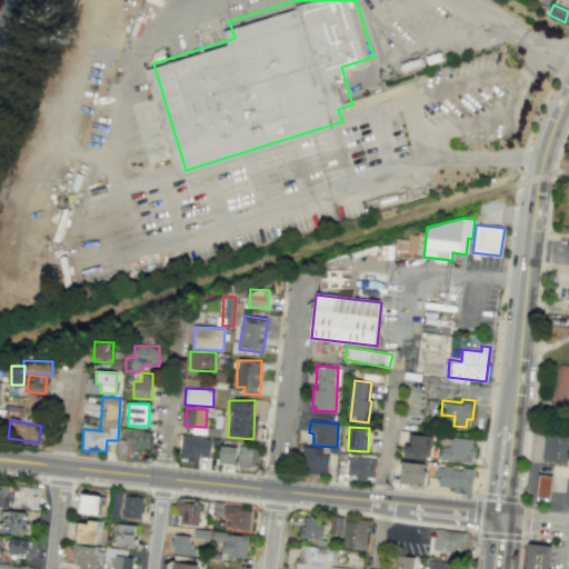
[(566,462),(568,435),(545,431),(541,460),(566,462)]
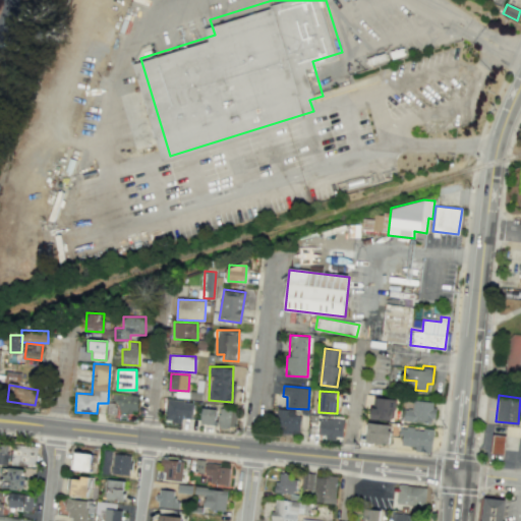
[(370,406),(369,417),(390,419),(392,408),(395,409),(396,398),(373,396),(372,406),(370,406)]
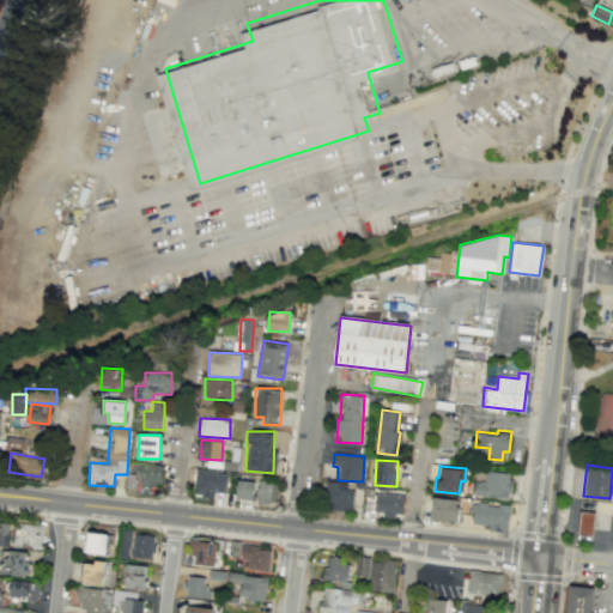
[(485,469),(509,472),(509,478),(513,479),(511,491),(508,491),(507,497),(474,493),(475,480),(479,480),(479,479),(484,480),(485,469)]
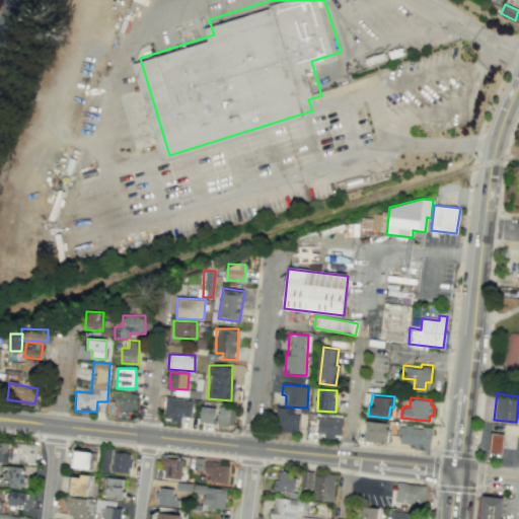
[(180,422),(180,417),(191,417),(192,399),(165,398),(164,421),(180,422)]
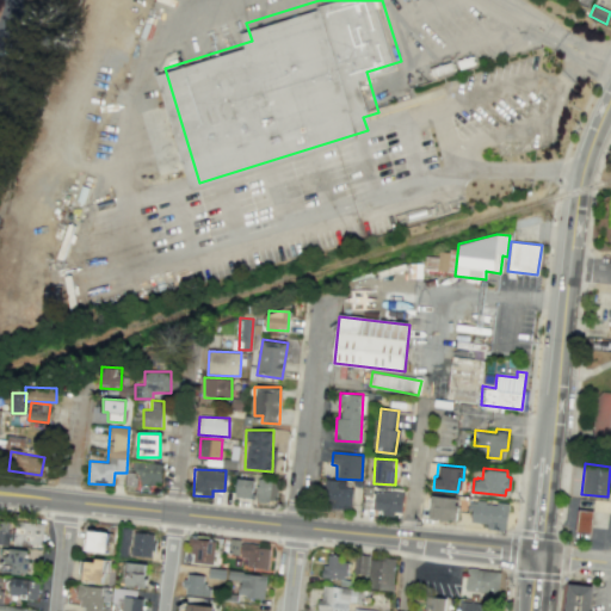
[(235,497),(252,498),(254,480),(236,477),(235,497)]
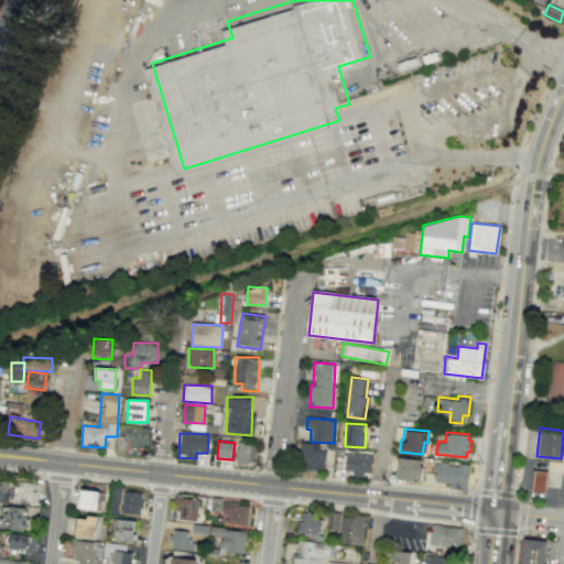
[(256,462),(257,443),(237,442),(236,461),(256,462)]
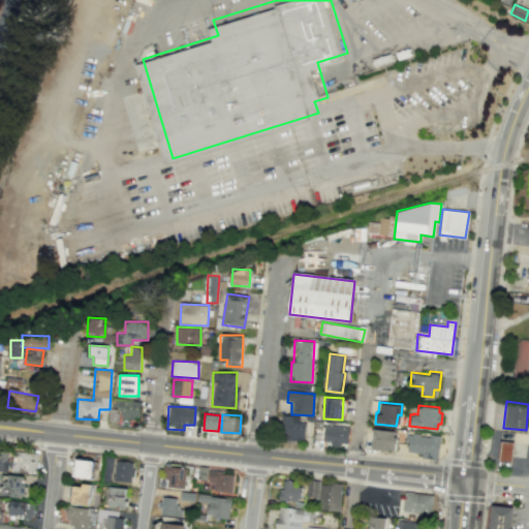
[(304,440),(305,417),(281,416),(280,439),(304,440)]
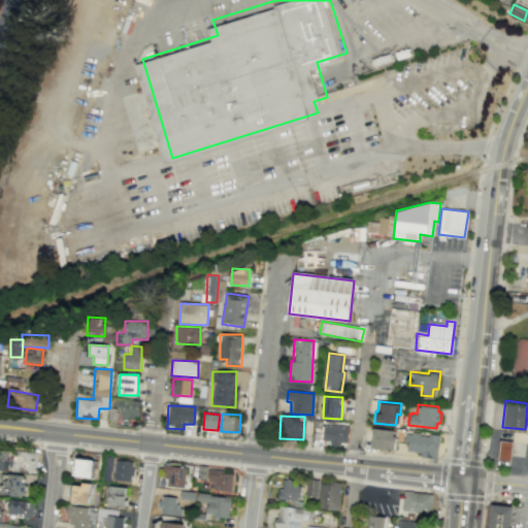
[(322,442),(347,443),(348,425),(323,424),(322,442)]
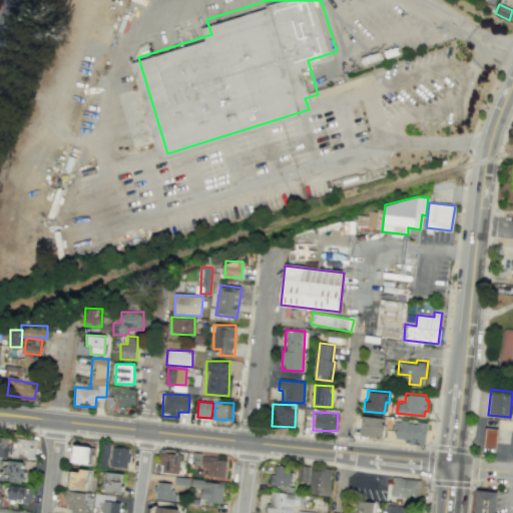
[(362,414),(360,433),(368,434),(368,435),(375,436),(375,435),(382,435),(383,430),(384,430),(385,422),(382,422),(383,417),(362,414)]
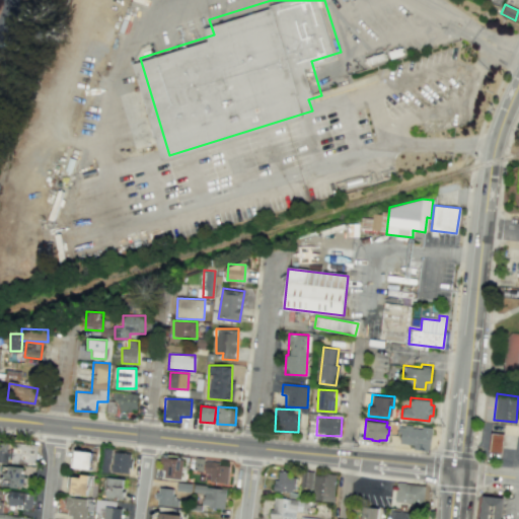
[(397,425),(396,431),(399,432),(398,442),(414,443),(413,446),(429,448),(431,426),(421,425),(421,427),(412,426),(412,424),(404,424),(404,426),(397,425)]
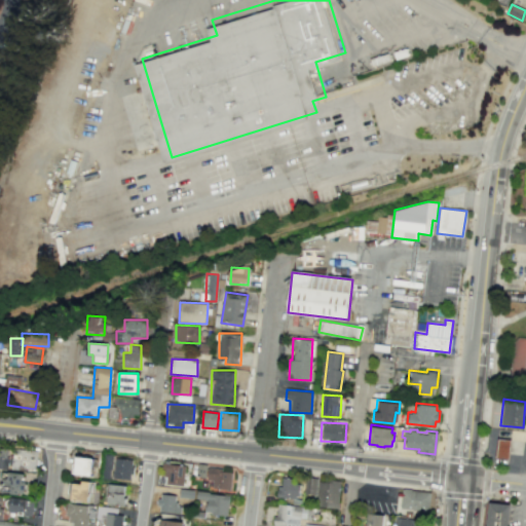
[(497,438),(495,456),(508,457),(510,439),(497,438)]
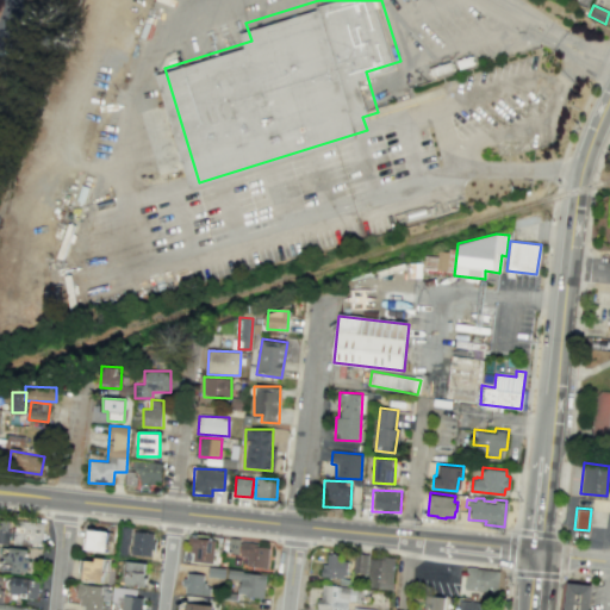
[(0,541),(8,541),(10,521),(0,520),(0,541)]
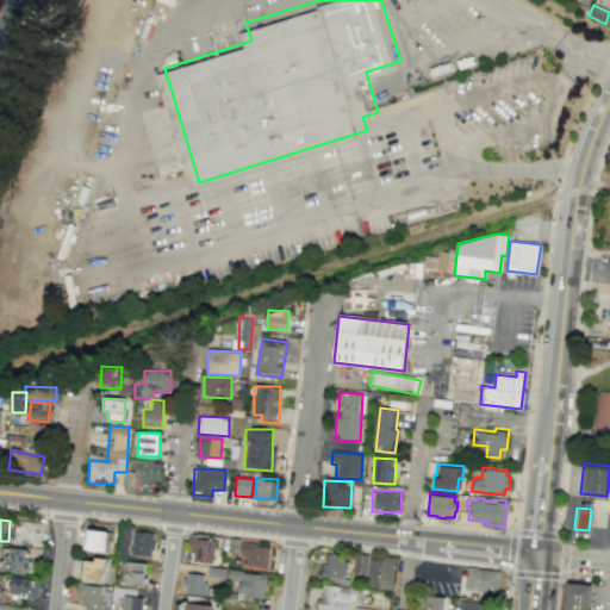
[(43,545),(44,522),(13,521),(13,543),(43,545)]
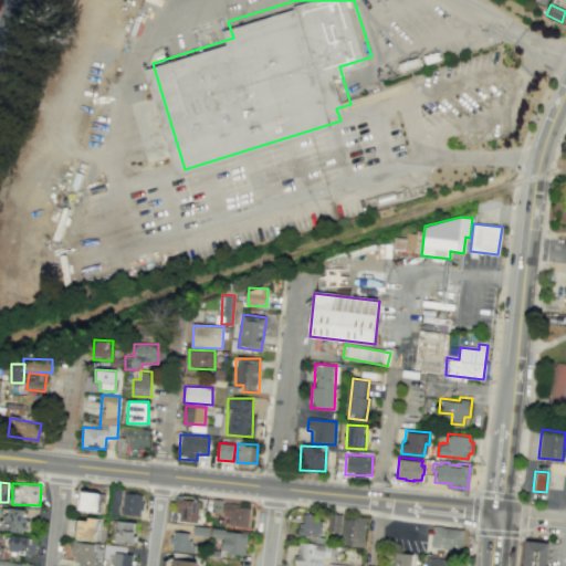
[(100,493),(80,492),(79,510),(98,511),(100,493)]
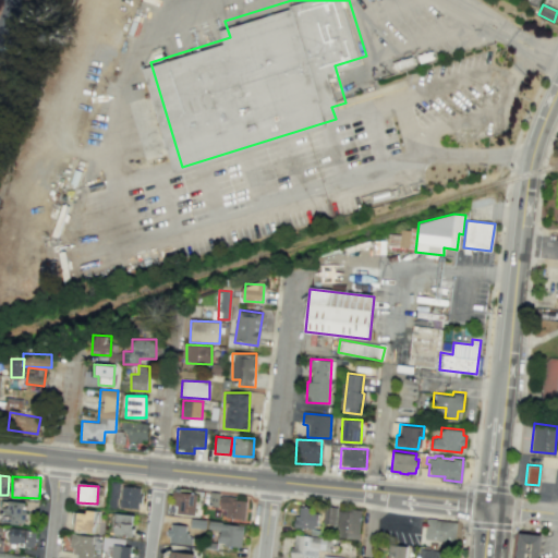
[(140,509),(142,488),(122,485),(119,507),(140,509)]
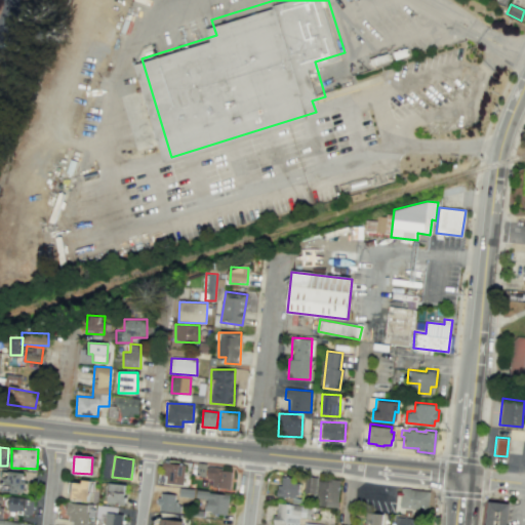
[(163,483),(184,484),(185,463),(164,462),(163,483)]
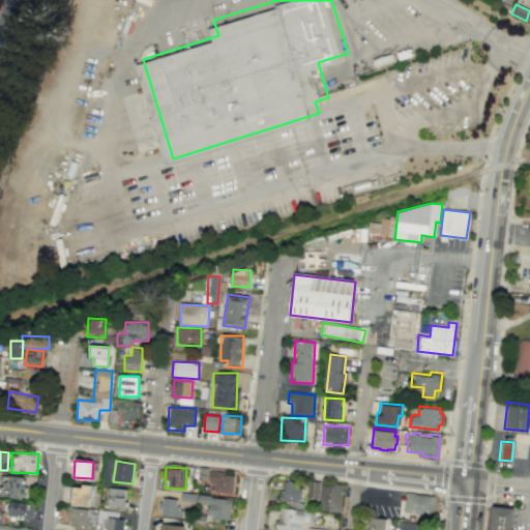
[(198,479),(207,480),(209,469),(200,467),(198,479)]
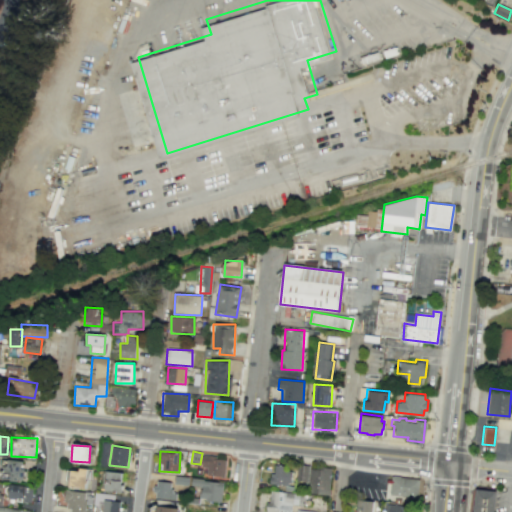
[(207,467),(206,475),(224,476),(225,456),(202,455),(201,467),(207,467)]
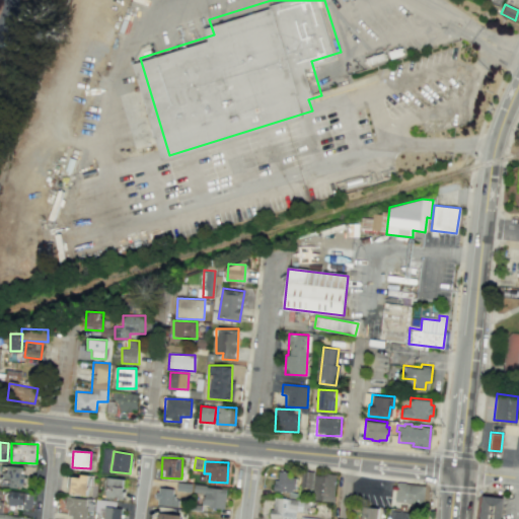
[(24,466),(3,465),(3,486),(24,487),(24,466)]
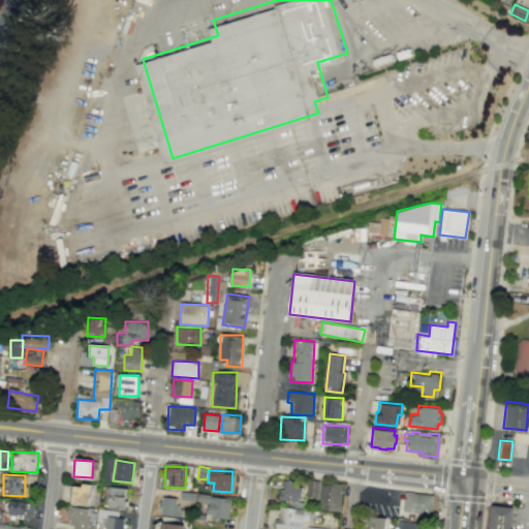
[(306,497),(317,498),(318,480),(307,479),(306,497)]
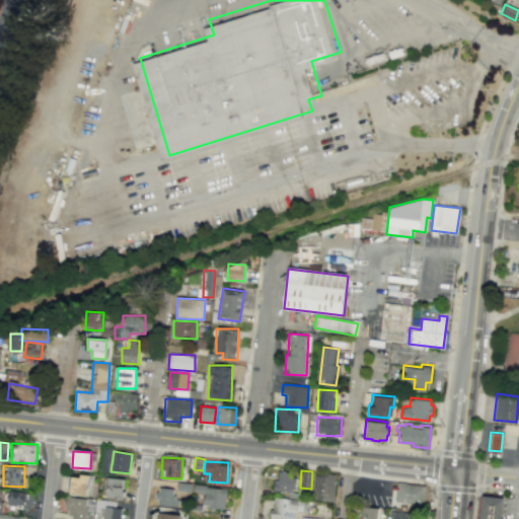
[(295,474),(276,472),(275,491),(293,493),(295,474)]
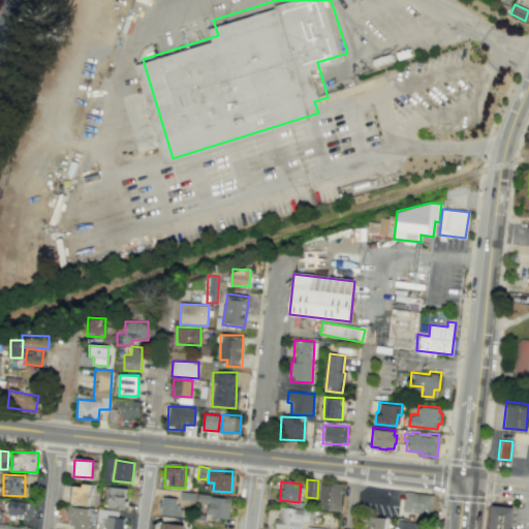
[(319,509),(340,510),(341,484),(319,484),(319,509)]
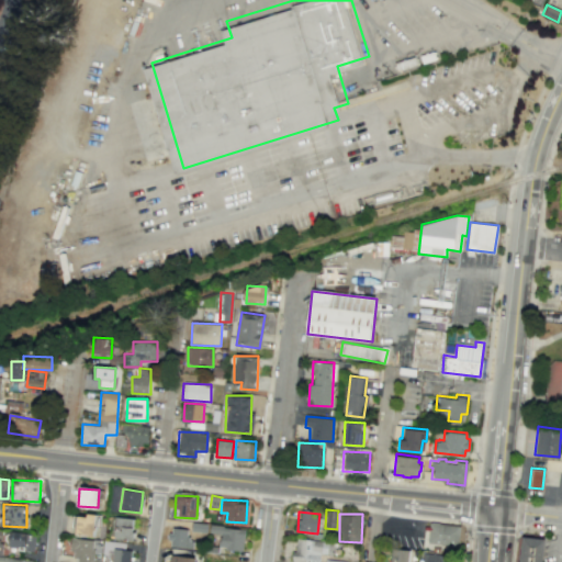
[(75,535),(96,535),(96,515),(76,515),(75,535)]
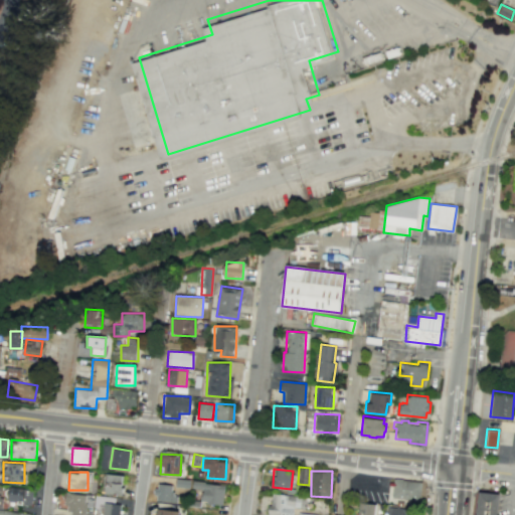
[(124,476),(106,474),(104,493),(122,495),(124,476)]
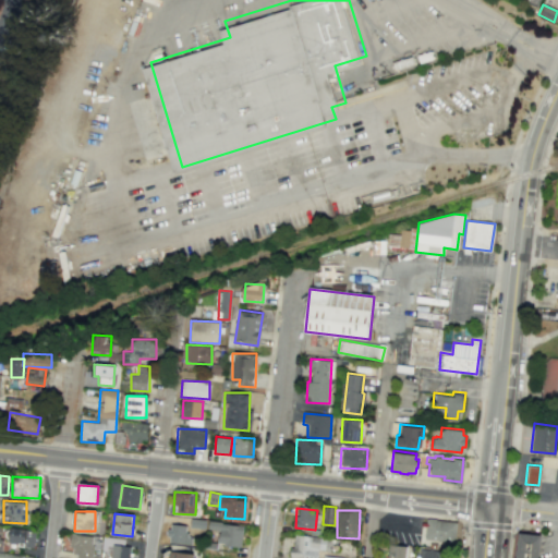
[(426,518),(424,537),(455,540),(457,520),(426,518)]
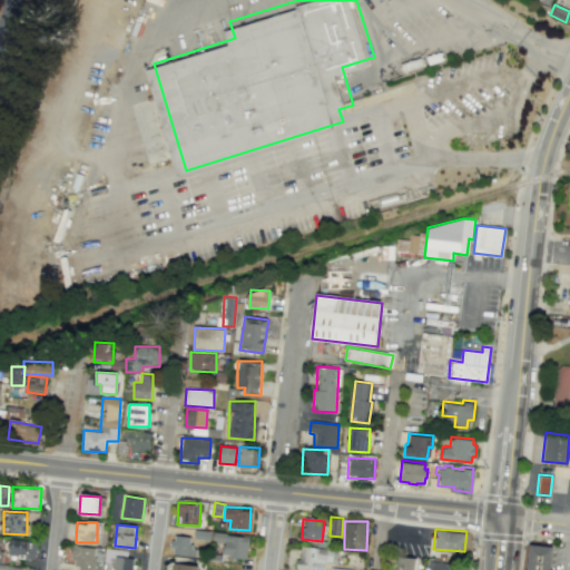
[(246,559),(248,537),(214,532),(213,540),(223,541),(222,556),(246,559)]
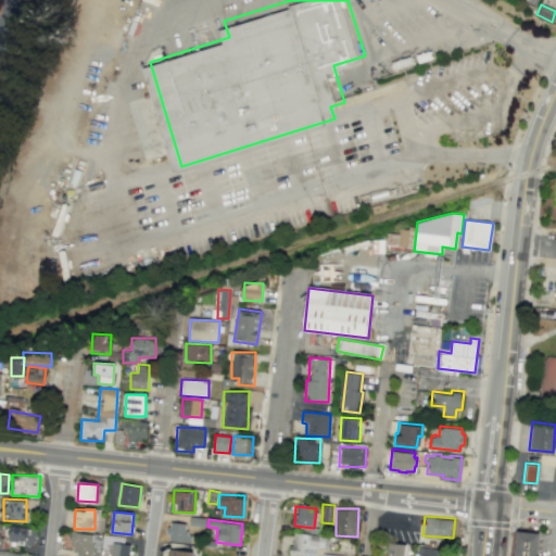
[(186,523),(169,521),(168,540),(191,543),(192,533),(185,532),(186,523)]
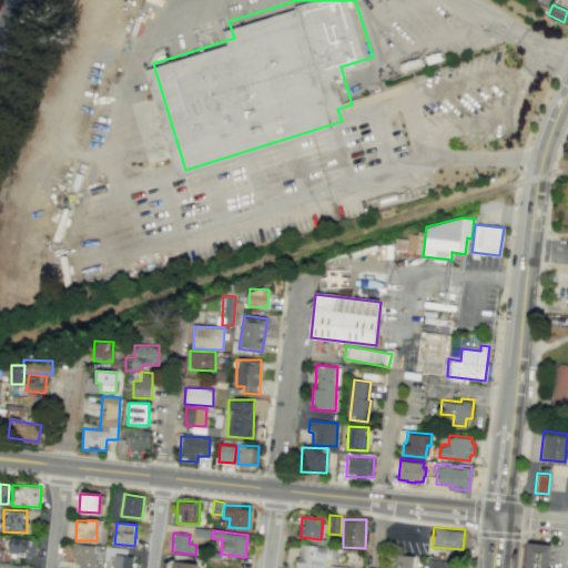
[(34,556),(36,540),(10,537),(8,553),(34,556)]
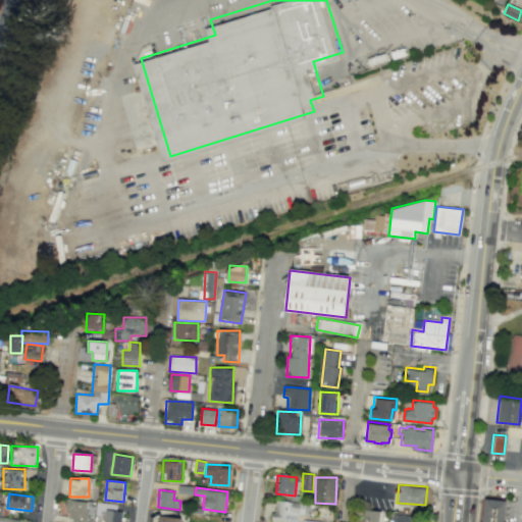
[(481,521),(485,498),(506,500),(505,503),(504,521),(481,521)]
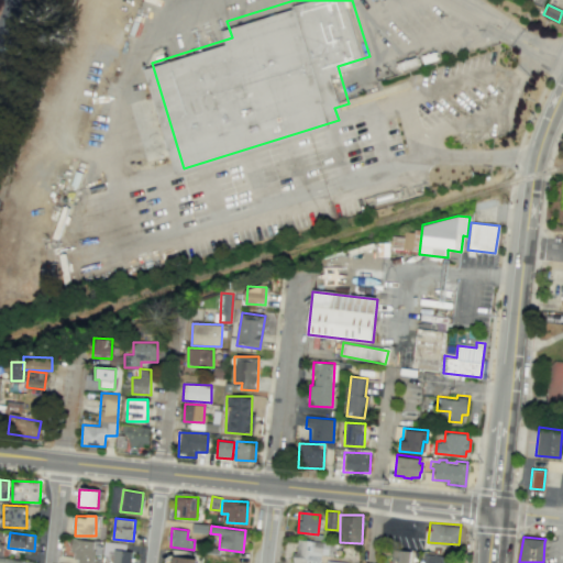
[(94,540),(72,540),(70,562),(98,562),(98,559),(94,559),(94,540)]
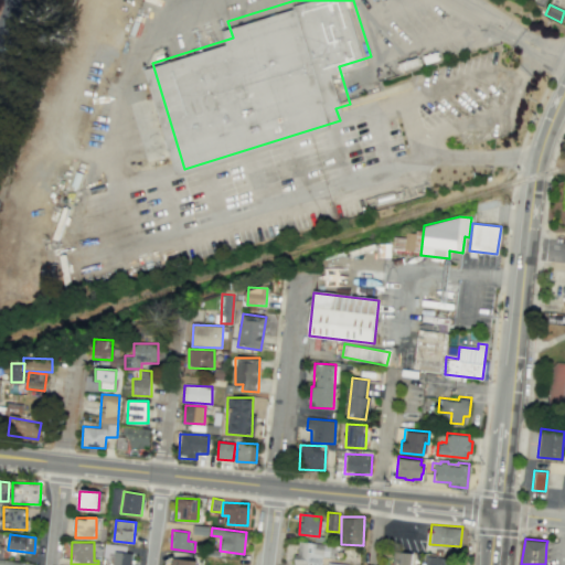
[(295,564),(320,564),(321,556),(330,556),(330,544),(296,542),(295,564)]
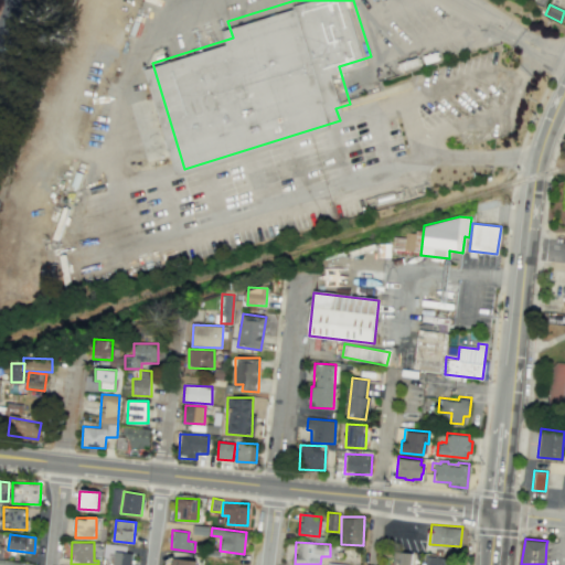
[(130,564),(131,552),(115,552),(113,564),(130,564)]
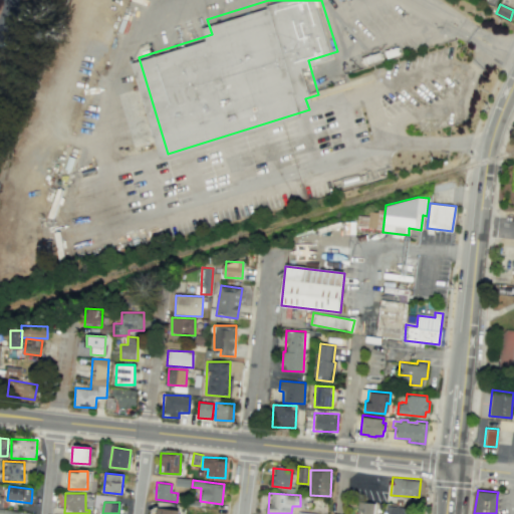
[(372,513),(373,503),(357,502),(356,513),(372,513)]
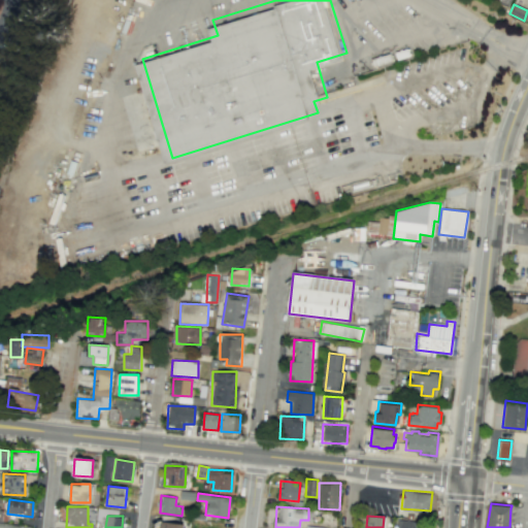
[(398,518),(396,527),(420,527),(422,521),(398,518)]
